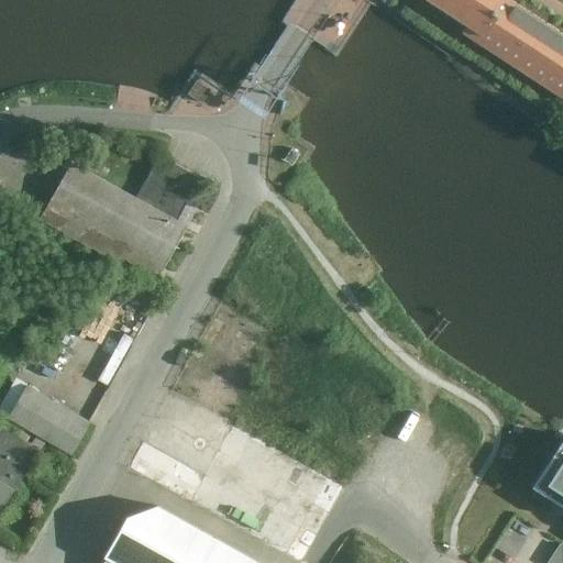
[(430,0),(468,25),(462,33),(562,98),(562,26),(521,0),(430,0)]
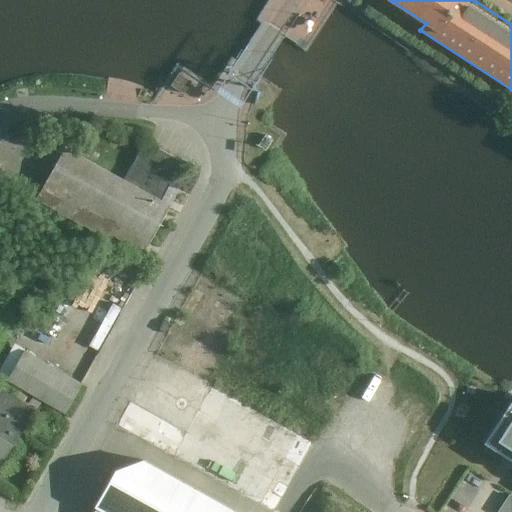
[(127,178),(66,146),(38,198),(105,231),(146,252),(181,191),(176,188),(191,163),(183,159),(155,145),(149,142),(127,178)]
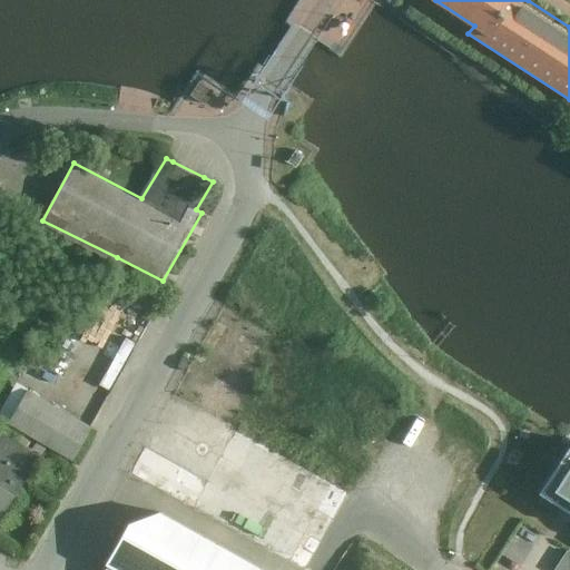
[(8,423),(72,461),(91,430),(26,392),(8,423)]
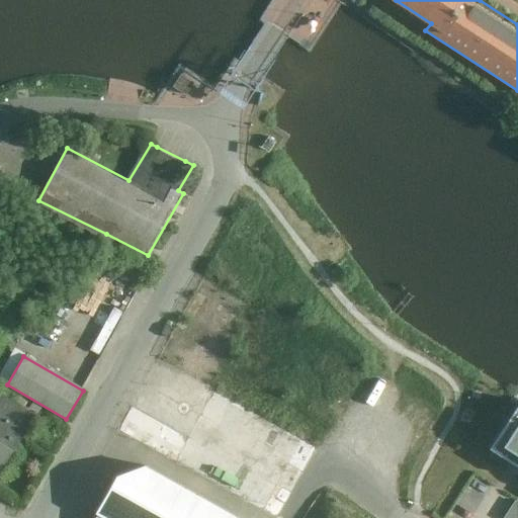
[(201,387),(181,432),(118,404),(106,430),(200,472),(196,480),(261,509),(286,453),(308,462),(318,441),(201,387)]
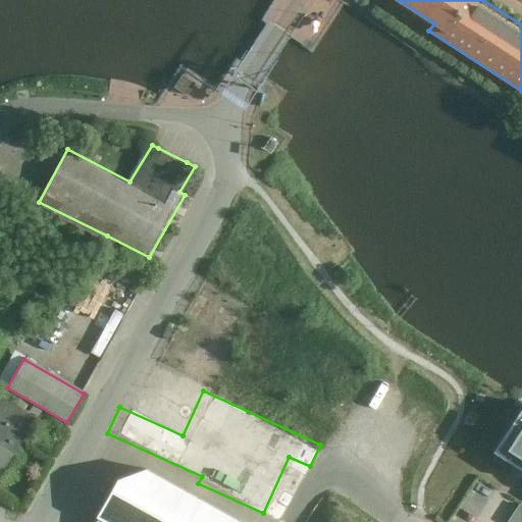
[(0,471),(35,418),(15,405),(0,395),(0,471)]
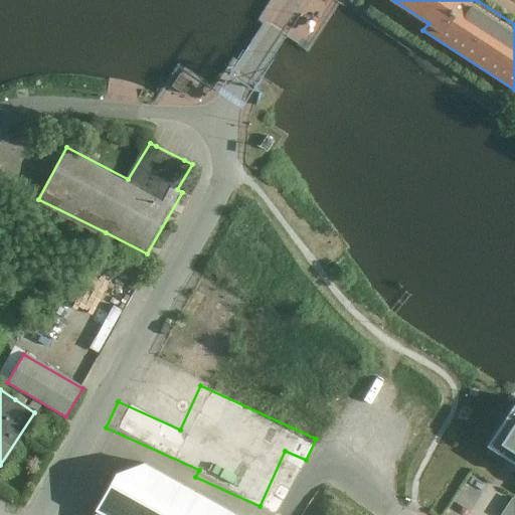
[(514,400),(484,450),(505,464),(509,466),(514,470),(514,400)]
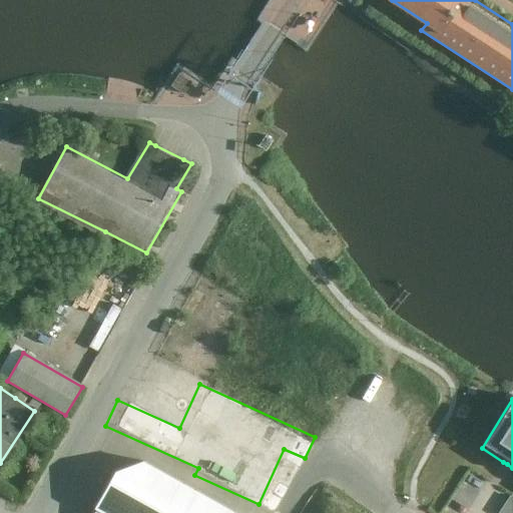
[(237,512),(147,463),(116,474),(94,512),(237,512)]
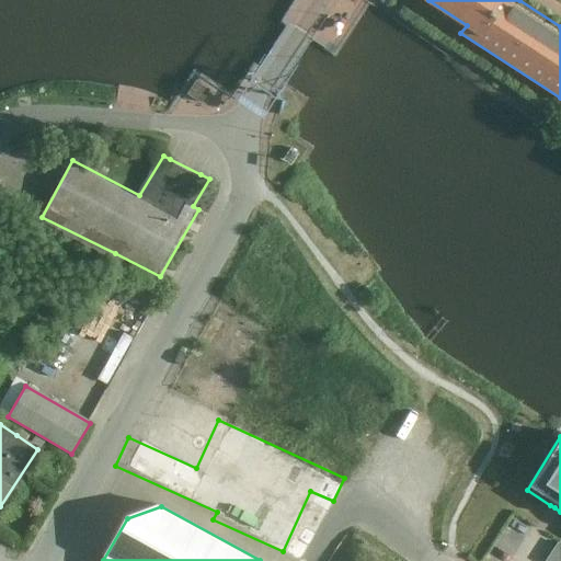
[(560,560),(560,545),(559,544),(547,560),(560,560)]
